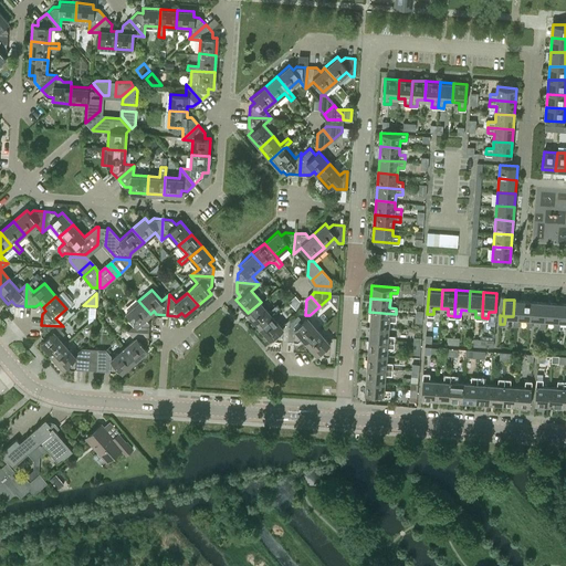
[(527,317),(528,301),(514,300),(513,316),(513,325),(519,325),(519,317),(527,317)]
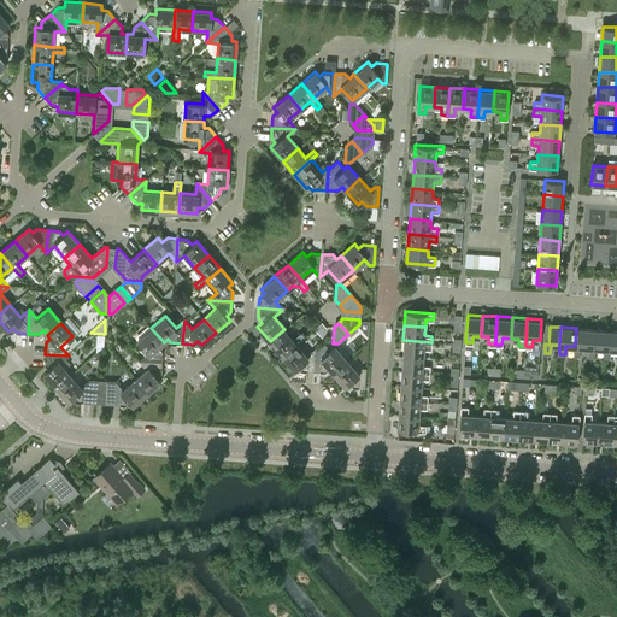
[(159,346),(164,342),(151,328),(137,340),(147,352),(139,359),(162,362),(163,351),(159,346)]
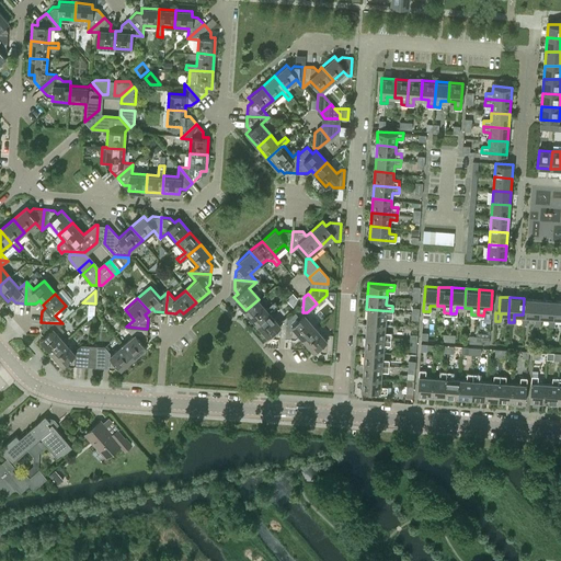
[(536,316),(537,299),(524,298),(523,315),(522,323),(527,323),(528,316),(536,316)]
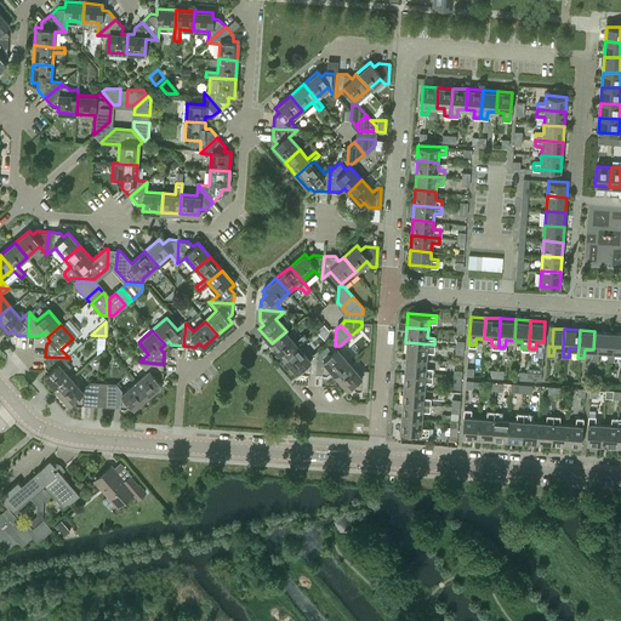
[(303,334),(294,341),(286,331),(272,343),(283,358),(298,345),(307,339),(303,334)]
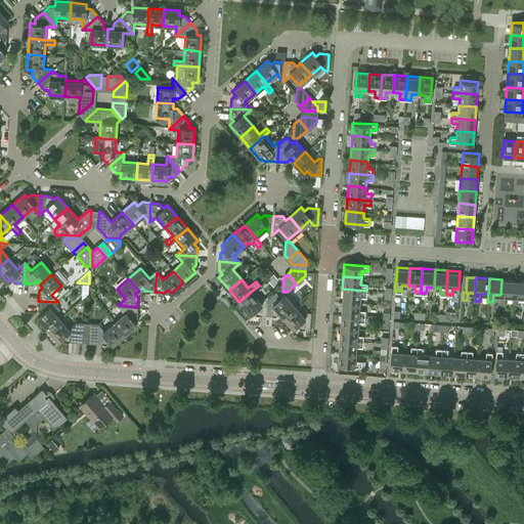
[(514,296),(515,280),(501,279),(500,295),(500,303),(505,303),(506,296),(514,296)]
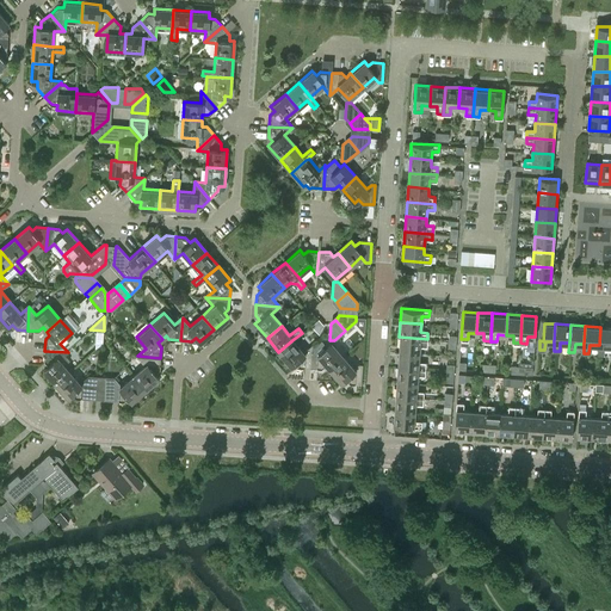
[(610,345),(610,327),(600,327),(599,345),(598,355),(604,355),(604,345),(610,345)]
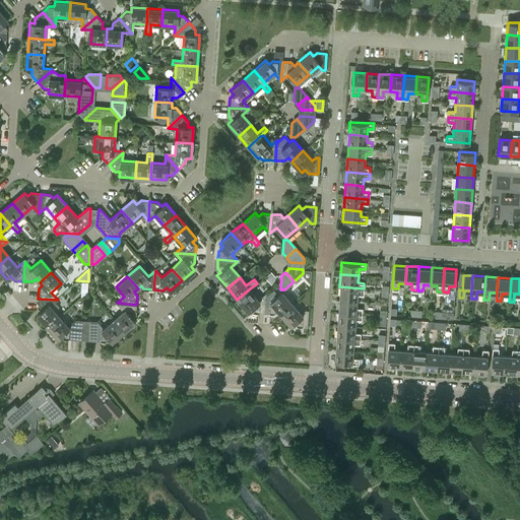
[(363,294),(364,288),(339,286),(338,300),(356,301),(356,294),(363,294)]
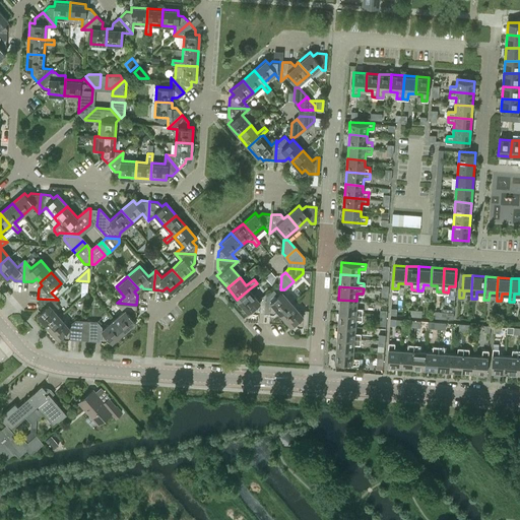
[(265,293),(258,299),(250,288),(237,300),(247,312),(251,308),(254,312),(264,312),(265,293)]
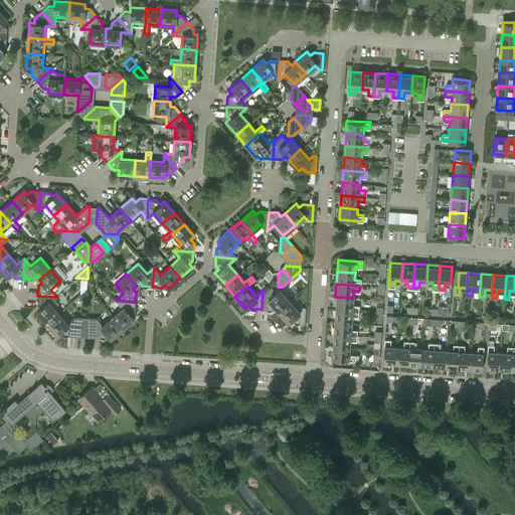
[(278,310),(290,300),(280,288),(269,297),(263,290),(262,309),(271,310),(275,307),(278,310)]
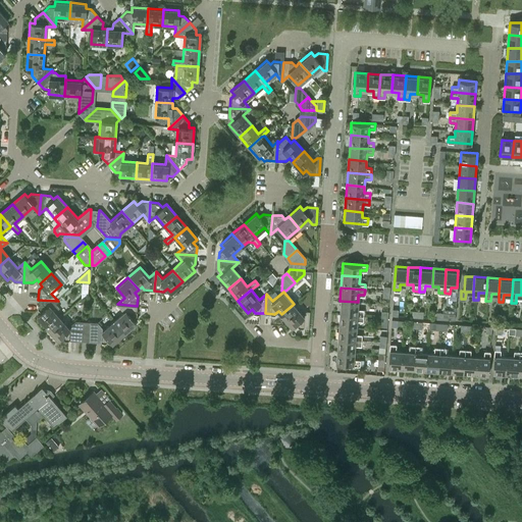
[(55,303),(58,301),(38,300),(38,308),(41,312),(37,315),(48,327),(59,317),(54,312),(59,307),(55,303)]
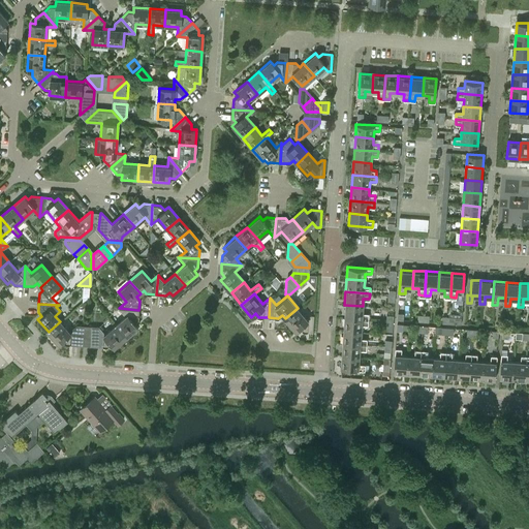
[(362,313),(363,306),(344,305),(344,317),(368,319),(368,313),(362,313)]
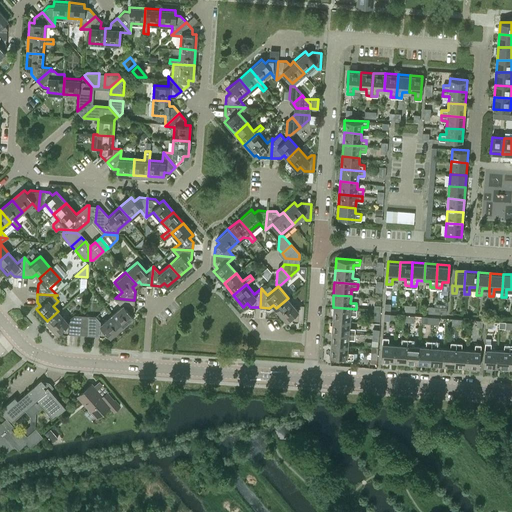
[(134,309),(134,300),(115,298),(121,306),(112,314),(122,326),(133,316),(130,312),(134,309)]
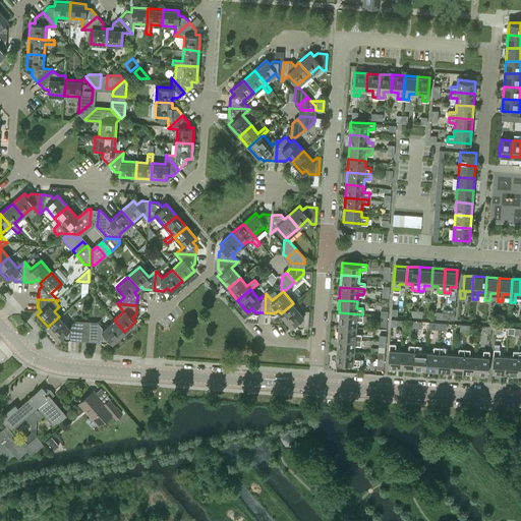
[(305,310),(301,313),(293,303),(281,313),(291,326),(295,324),(298,327),(307,328),(308,310),(305,310)]
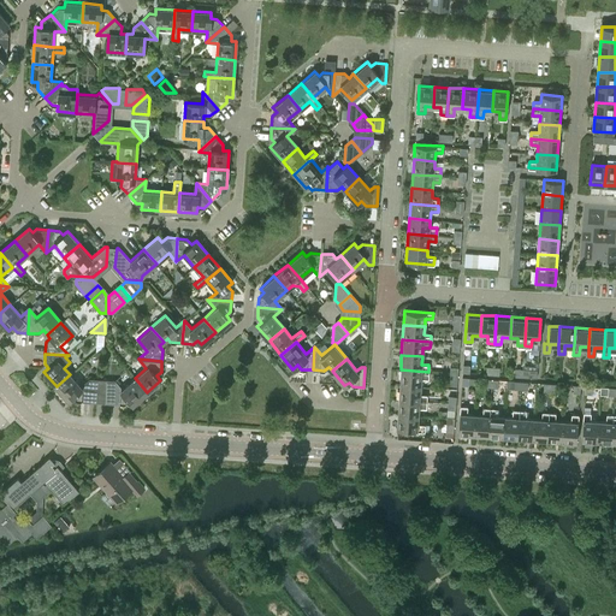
[(428,378),(428,372),(401,369),(400,384),(420,385),(421,378),(428,378)]
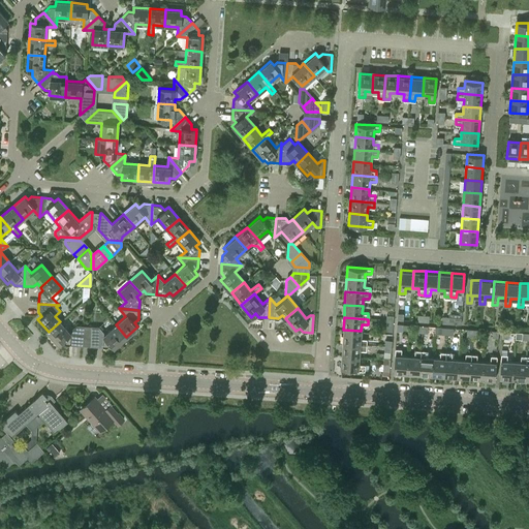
[(76,324),(69,332),(60,321),(49,332),(59,344),(62,341),(65,344),(83,345),(84,325),(76,324)]
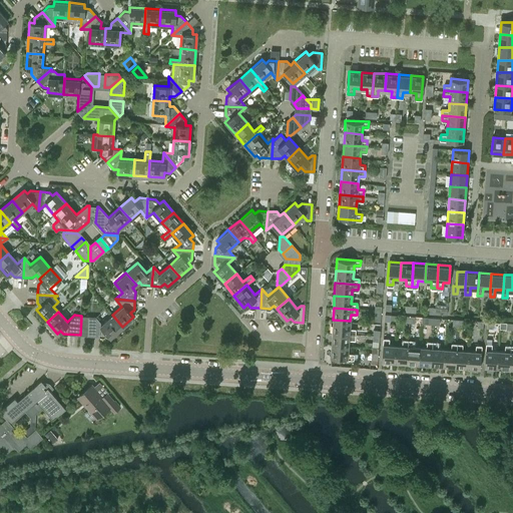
[(110,337),(122,327),(112,315),(102,324),(96,317),(88,316),(87,336),(103,337),(107,334),(110,337)]
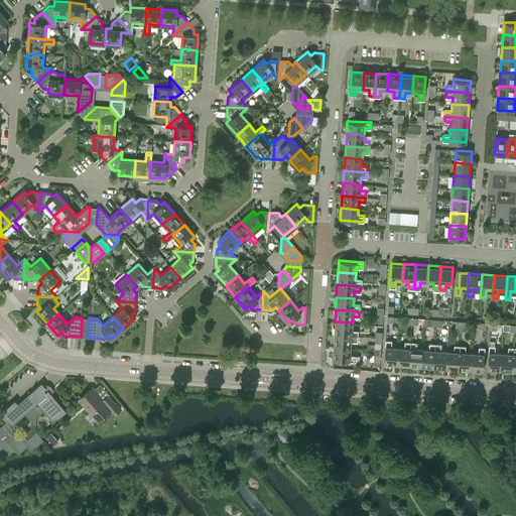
[(88,338),(89,317),(82,317),(81,337),(88,338)]
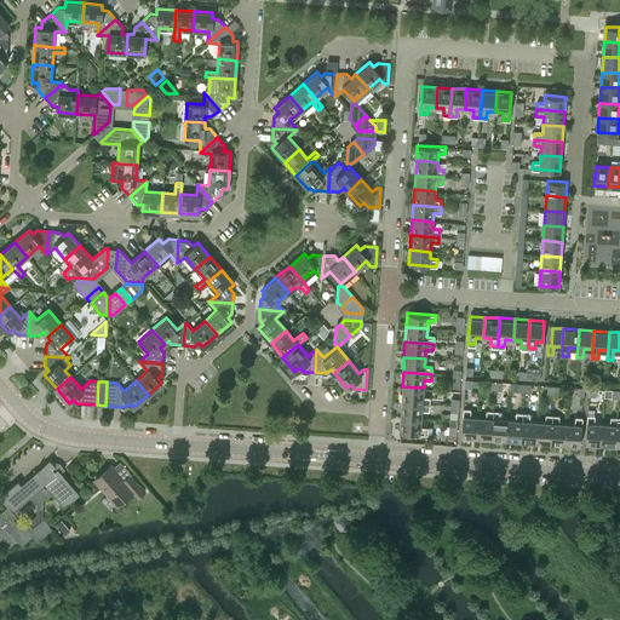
[(423,396),(423,388),(402,386),(401,401),(429,403),(430,397),(423,396)]
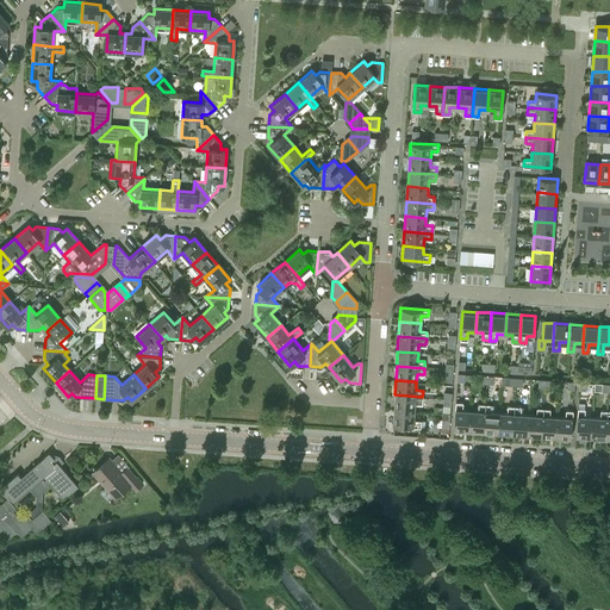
[(422,404),(422,397),(394,394),(393,409),(414,411),(415,403),(422,404)]
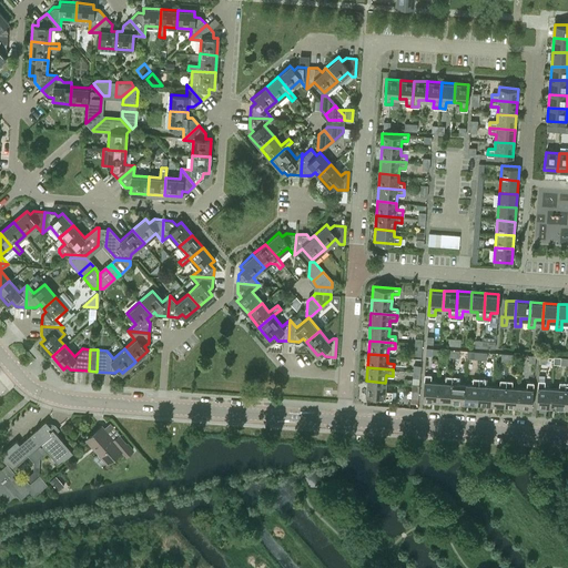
[(430,381),(430,375),(425,374),(423,399),(436,401),(437,382),(430,381)]
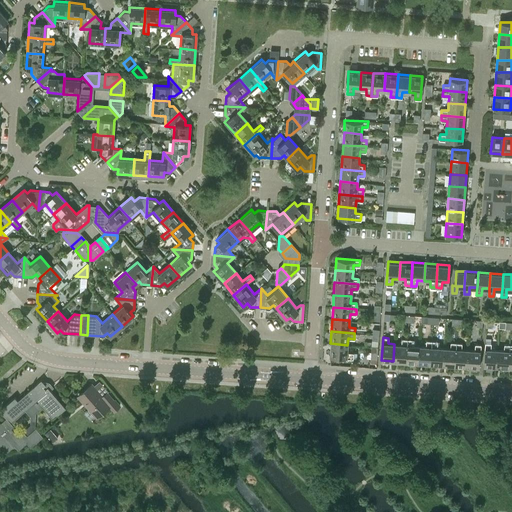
[(405,362),(407,339),(401,339),(401,344),(394,344),(393,361),(405,362)]
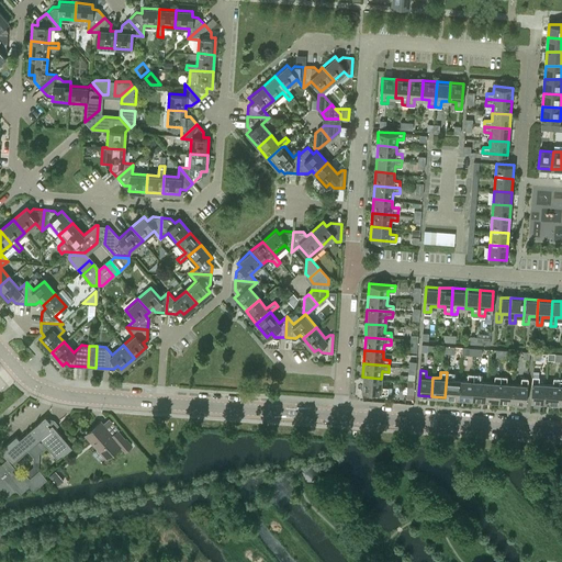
[(452,379),(453,372),(447,372),(445,397),(459,398),(460,380),(452,379)]
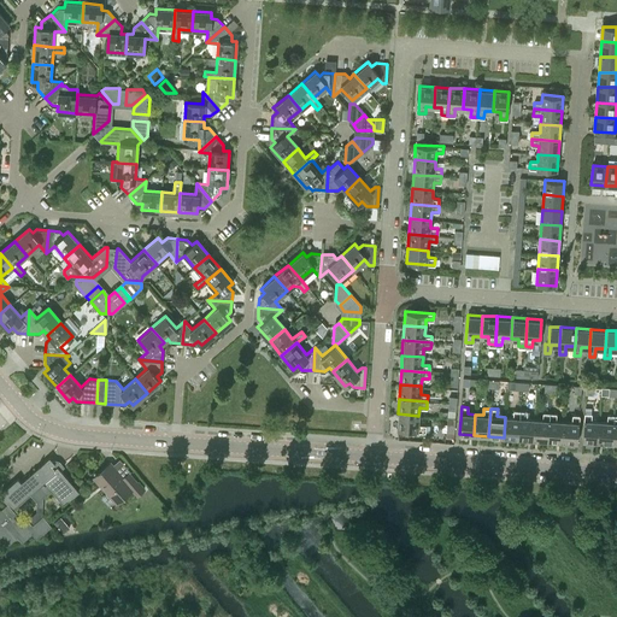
[(518,439),(521,411),(513,411),(513,417),(505,417),(504,438),(518,439)]
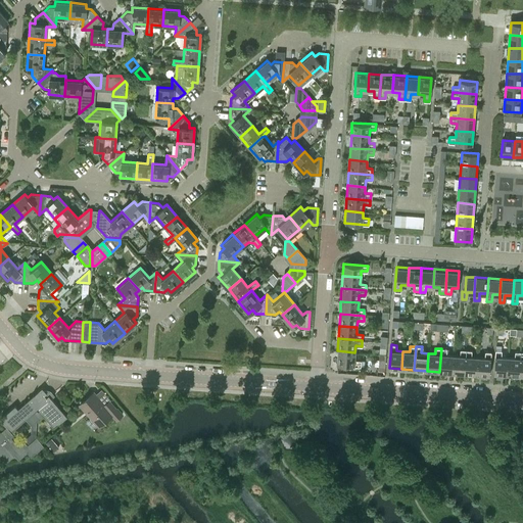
[(446,354),(446,348),(441,348),(439,372),(452,373),(454,354),(446,354)]
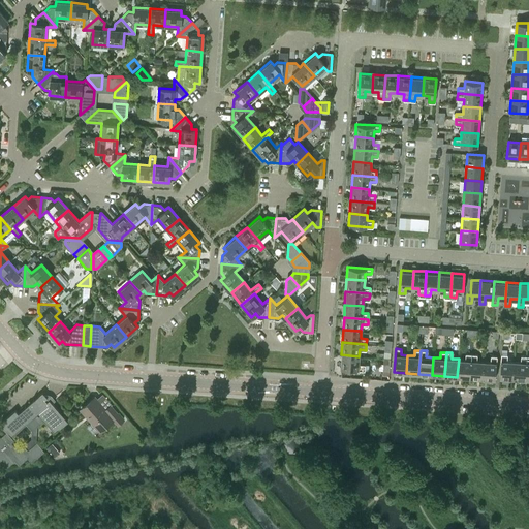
[(470,378),(471,354),(466,353),(465,360),(459,359),(457,377),(470,378)]
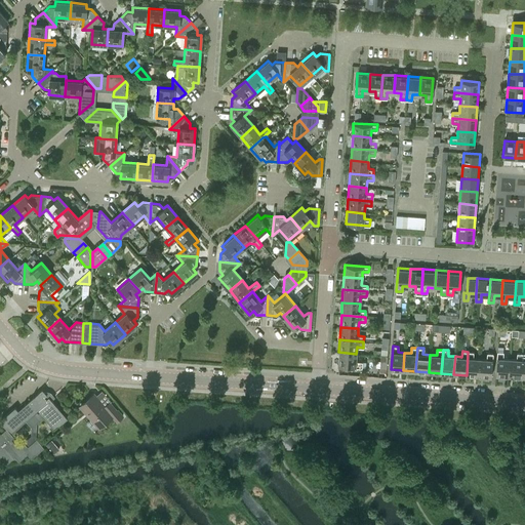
[(356,360),(356,354),(338,352),(337,365),(361,367),(362,361),(356,360)]
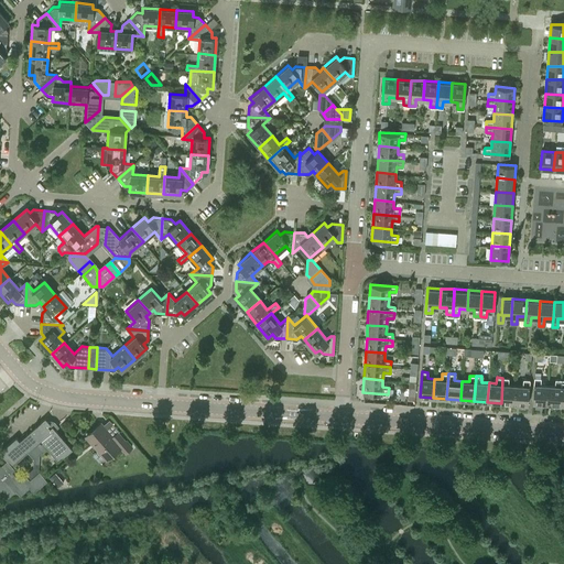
[(509,384),(509,378),(502,378),(501,403),(514,403),(516,384),(509,384)]
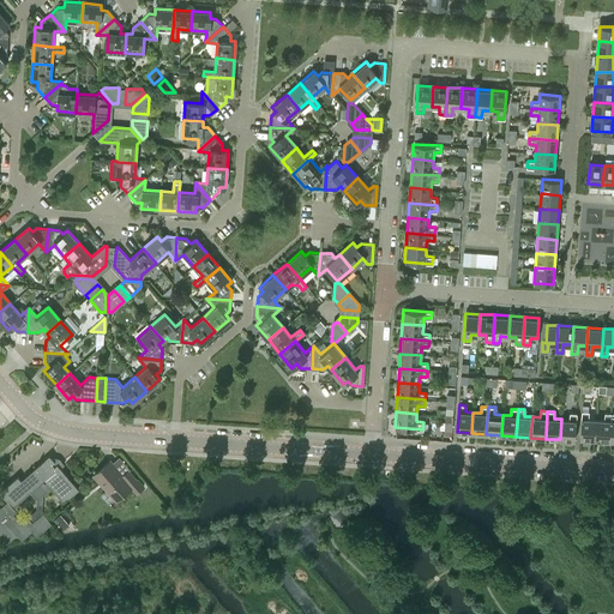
[(589,419),(589,411),(582,411),(581,439),(595,440),(596,419),(589,419)]
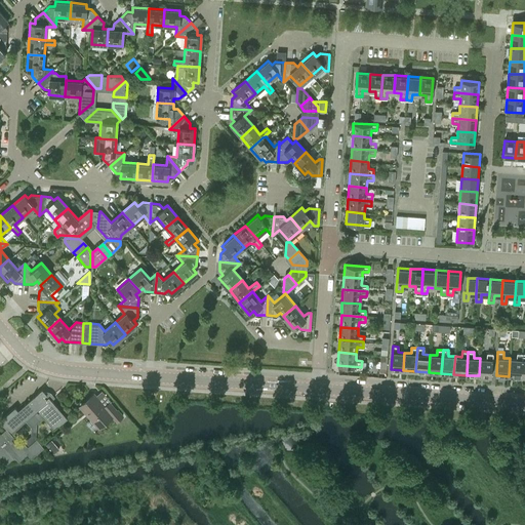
[(491,376),(493,353),(487,353),(487,359),(480,358),(479,375),(491,376)]
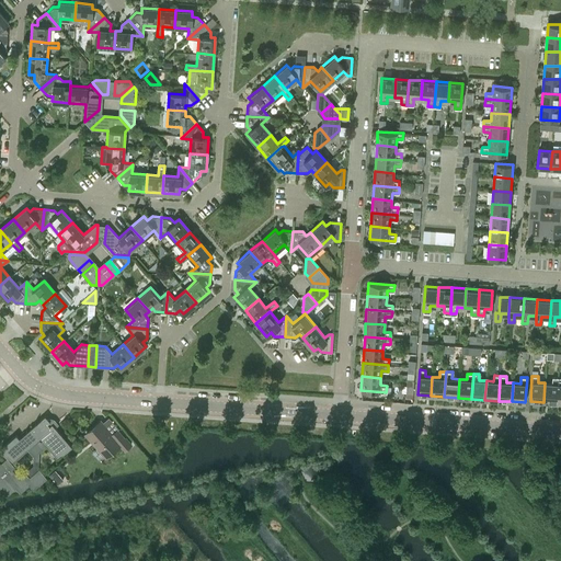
[(557,403),(559,378),(553,377),(552,384),(545,382),(544,402),(557,403)]
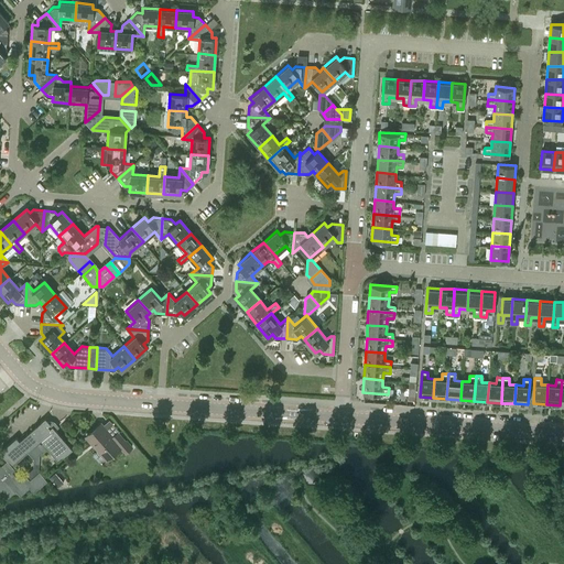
[(0,453),(7,461),(1,466),(0,465),(0,489),(6,497),(15,489),(20,494),(29,486),(33,490),(46,480),(47,480),(39,470),(39,472),(38,470),(39,455),(47,447),(58,461),(72,448),(53,427),(55,425),(54,424),(53,422),(51,421),(47,421),(45,418),(19,441),(15,436),(0,449),(0,453)]
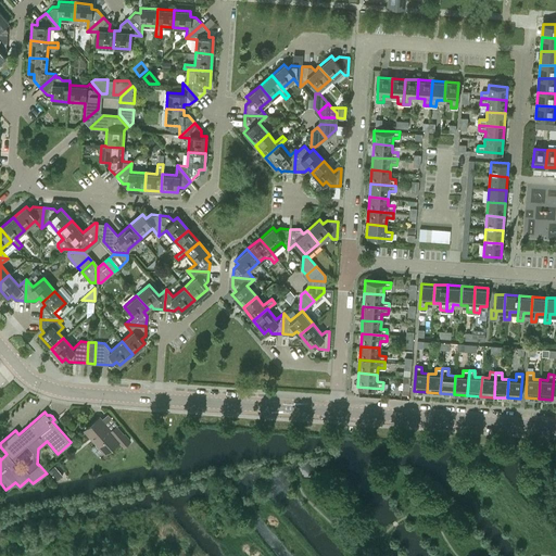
[(116,426),(111,430),(100,418),(85,430),(104,452),(117,439),(124,446),(129,441),(116,426)]
